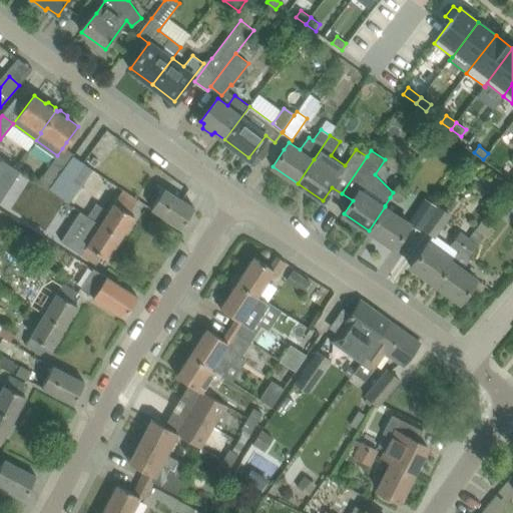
[(73,153),(64,166),(49,188),(69,202),(93,169),(73,156),(74,154),(73,153)]
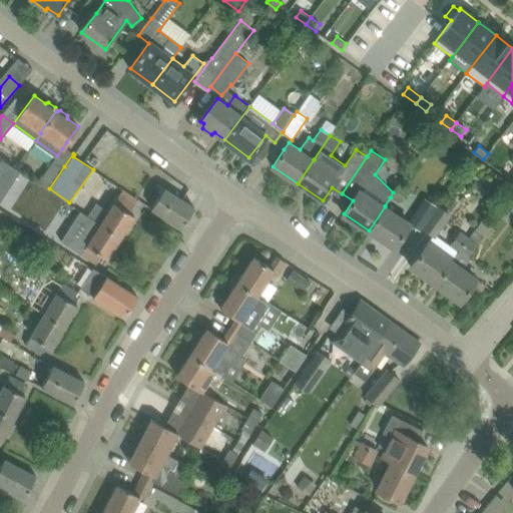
[(49,188),(64,166),(55,160),(40,182),(49,188)]
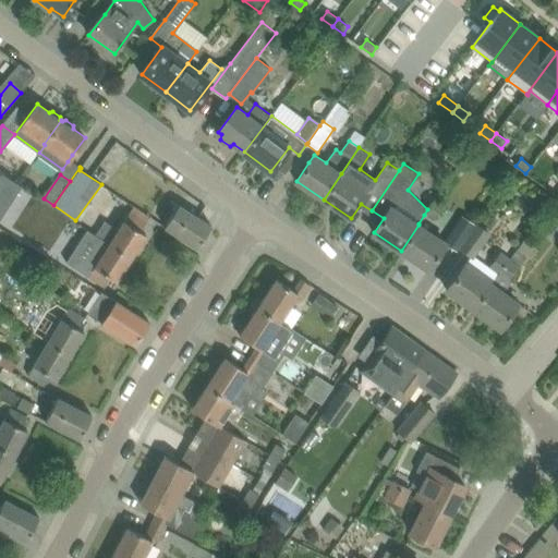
[(435,221),(446,205),(436,199),(428,210),(425,215),(435,221)]
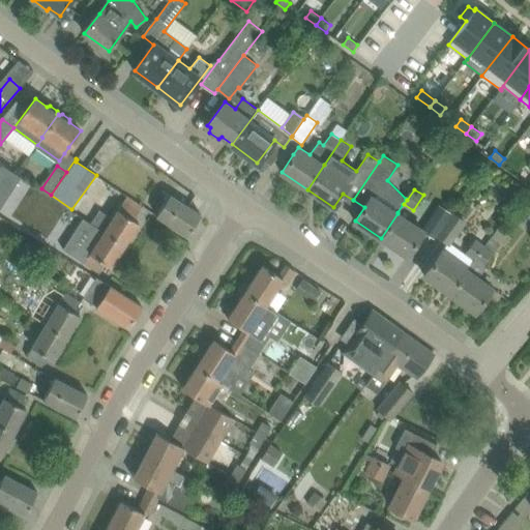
[(157,215),(176,227),(187,235),(201,214),(170,195),(157,215)]
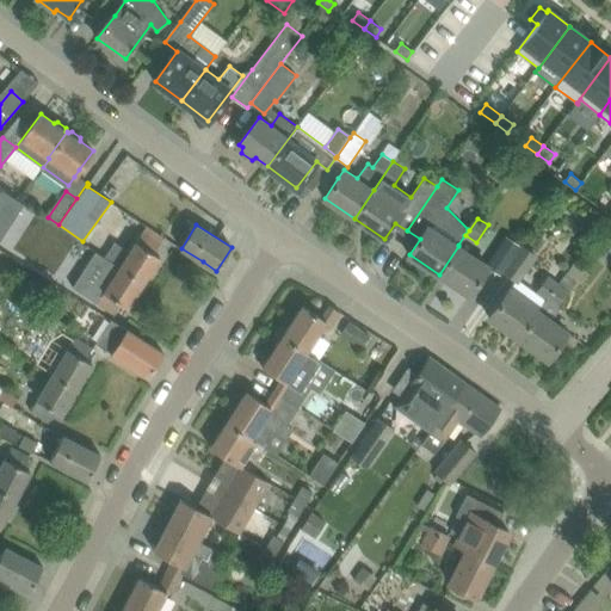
[(154,253),(161,242),(142,230),(130,251),(115,241),(105,257),(143,283),(160,257),(154,253)]
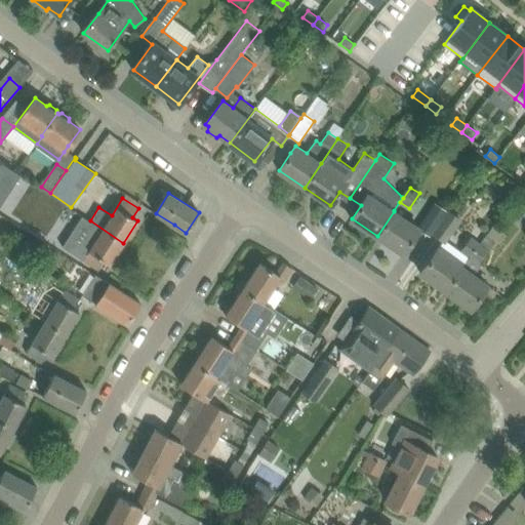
[(432,233),(446,212),(434,204),(420,226),(432,233)]
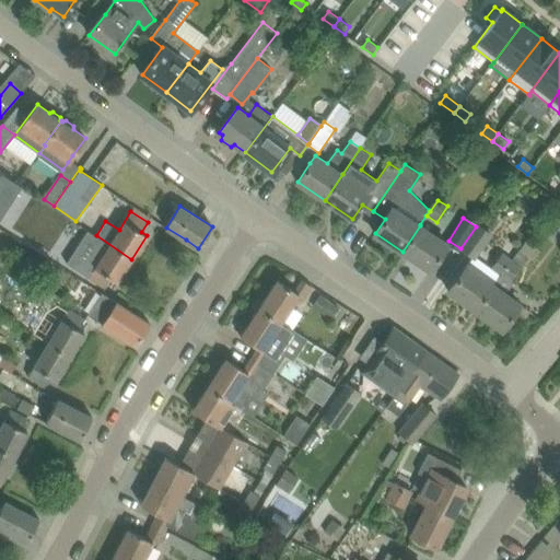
[(480,224),(462,249),(476,259),(493,234),(480,224)]
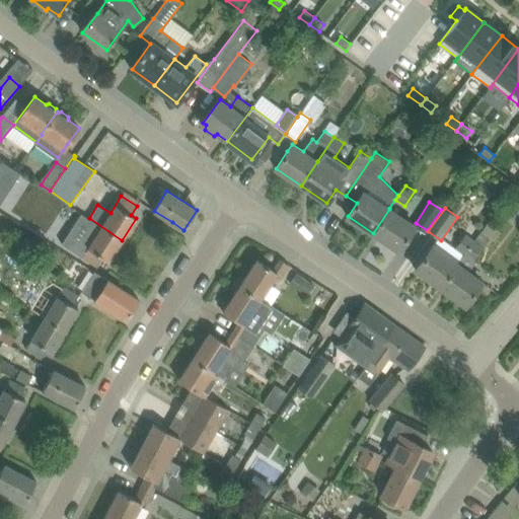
[(410,233),(415,226),(389,209),(373,233),(398,250),(410,233)]
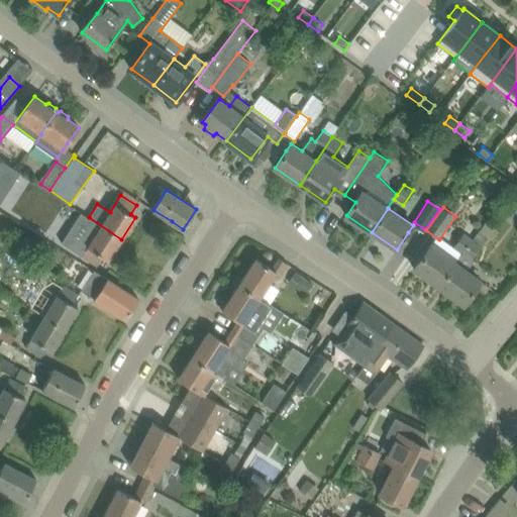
[(81,212),(62,242),(82,255),(97,266),(103,257),(108,261),(115,248),(121,239),(89,217),(81,212)]
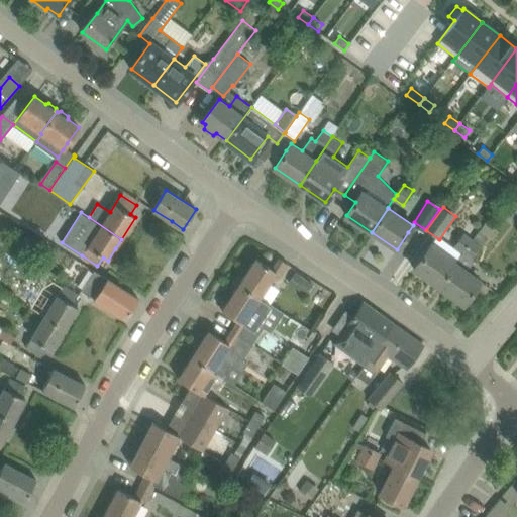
[(462,254),(473,239),(463,232),(453,247),(462,254)]
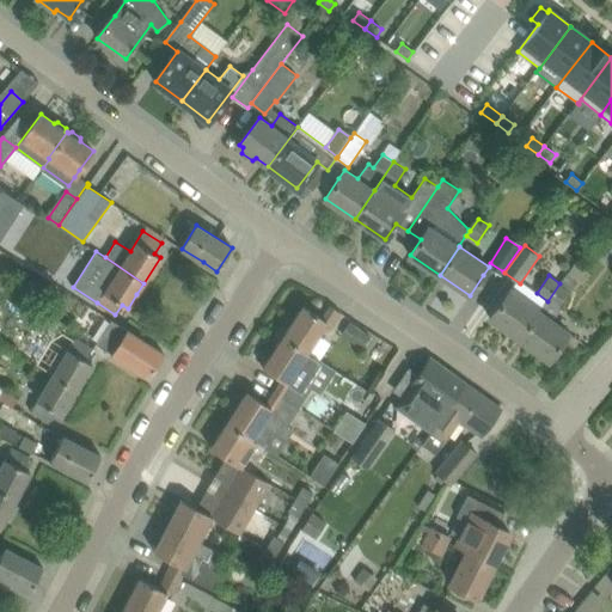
[(570,292),(560,283),(548,301),(558,308),(570,292)]
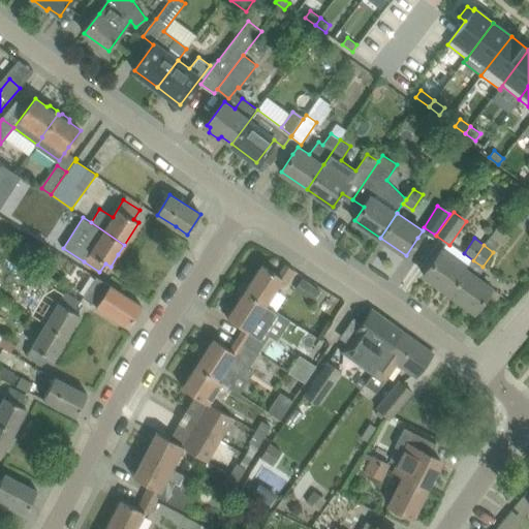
[(448,293),(466,270),(441,251),(424,275),(448,293)]
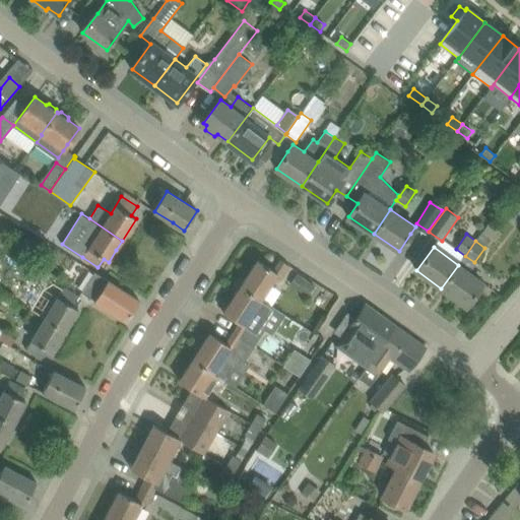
[(477,265),(474,262),(465,256),(458,265),(441,288),(466,307),(483,283),(471,274),(477,265)]
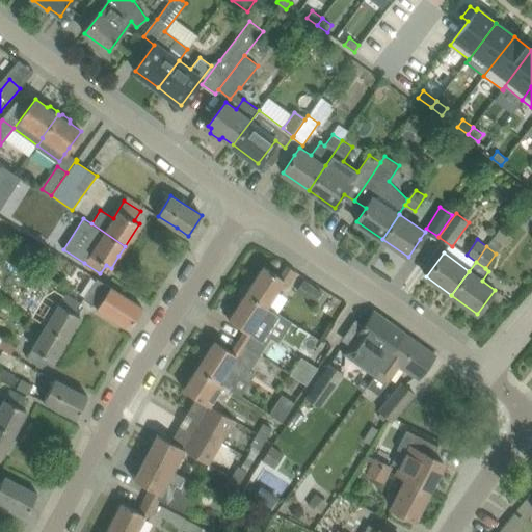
[(264,266),(246,292),(267,306),(282,284),(286,287),(295,271),(286,265),(280,275),(264,266)]
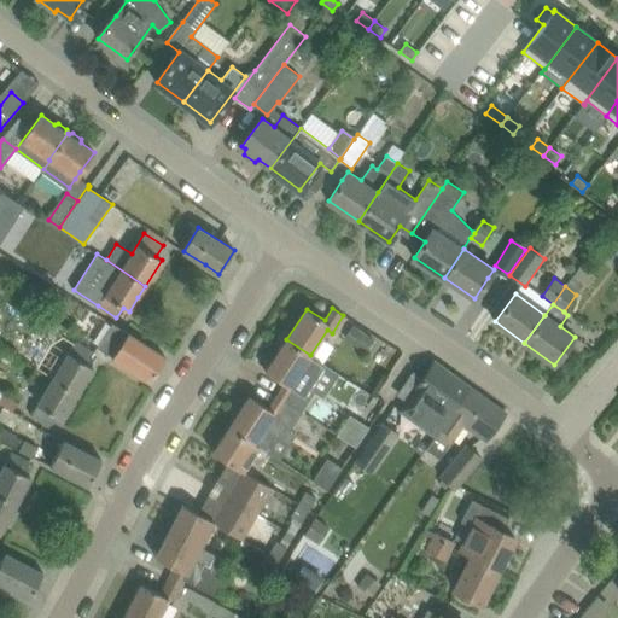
[(40,326),(54,334),(59,325),(46,316),(40,326)]
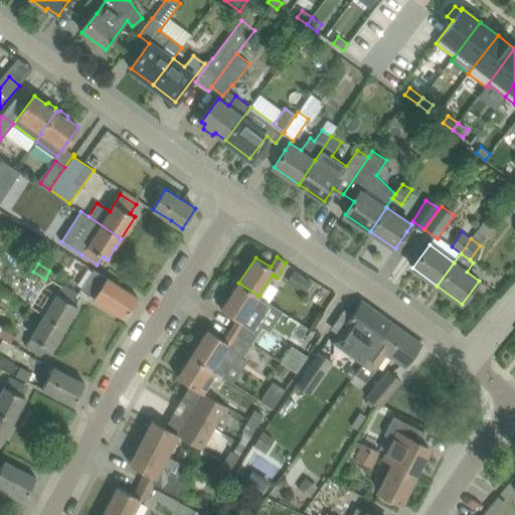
[(81,287),(80,289),(94,298),(114,311),(123,316),(124,317),(137,298),(107,278),(94,270),(94,269),(84,283),(86,283),(93,288),(90,293),(82,288),(81,287)]
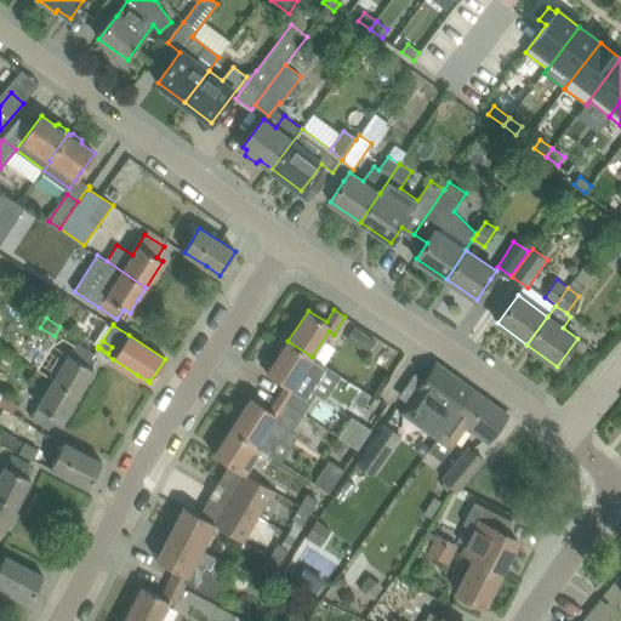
[(328,369),(311,358),(312,357),(288,341),(267,372),(285,385),(277,397),(303,415),(305,414),(302,412),(315,392),(313,391),(328,369)]
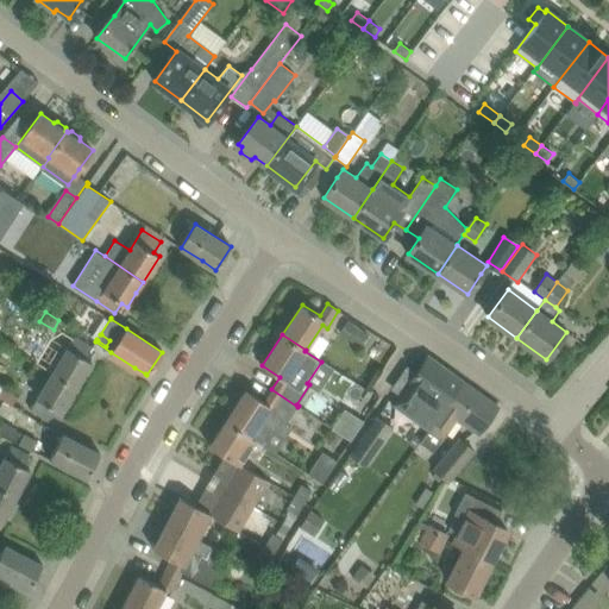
[(74,337),(52,372),(76,387),(92,362),(86,358),(92,347),(74,337)]
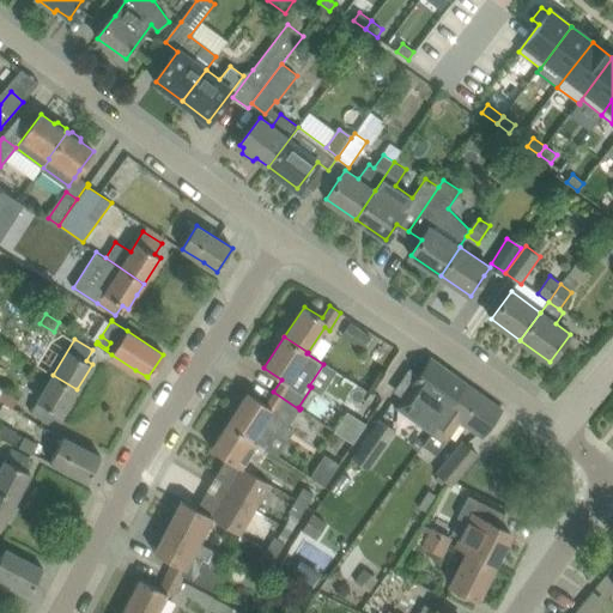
[(431,359),(395,407),(431,432),(466,384),(431,359)]
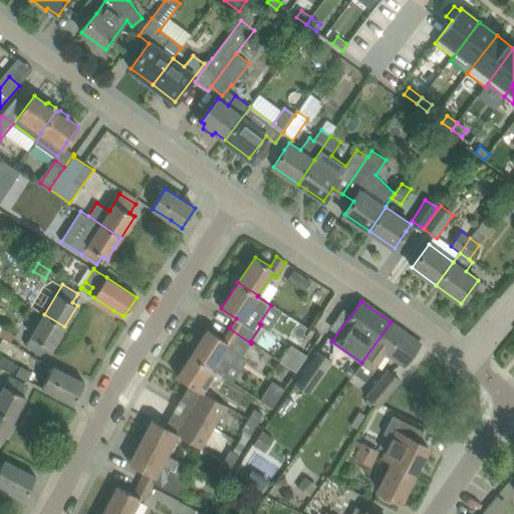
[(51,348),(64,327),(64,326),(44,314),(26,344),(41,353),(46,345),(51,348)]
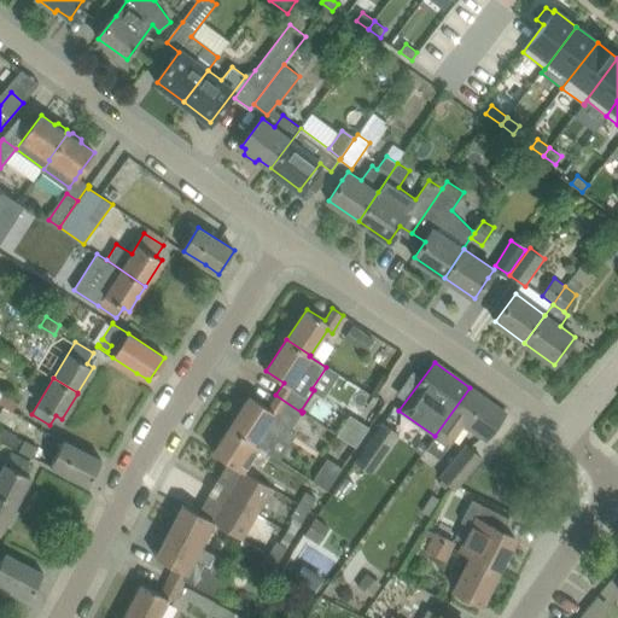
[(506,413),(470,388),(435,436),(450,447),(465,426),(484,441),(506,413)]
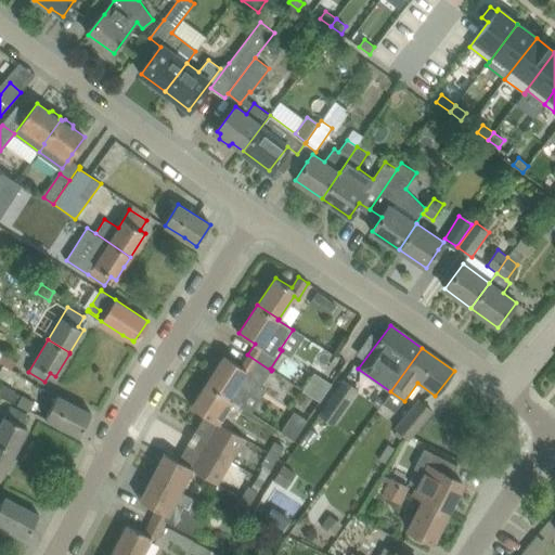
[(234,402),(249,379),(261,386),(271,371),(247,355),(240,365),(223,356),(206,384),(234,402)]
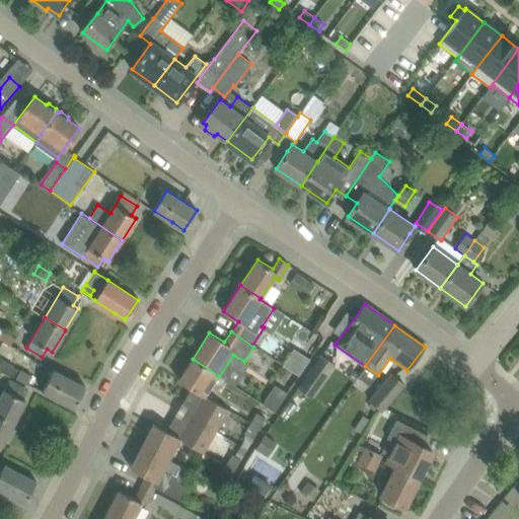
[(299,376),(310,359),(295,348),(283,365),(299,376)]
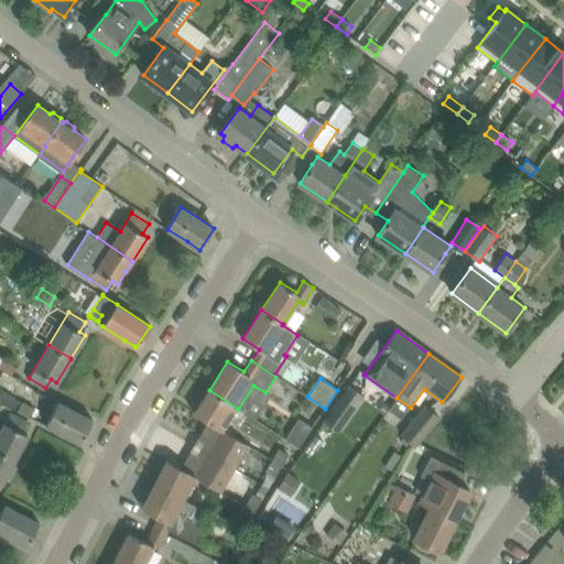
[(349,384),(324,421),(339,432),(365,396),(349,384)]
